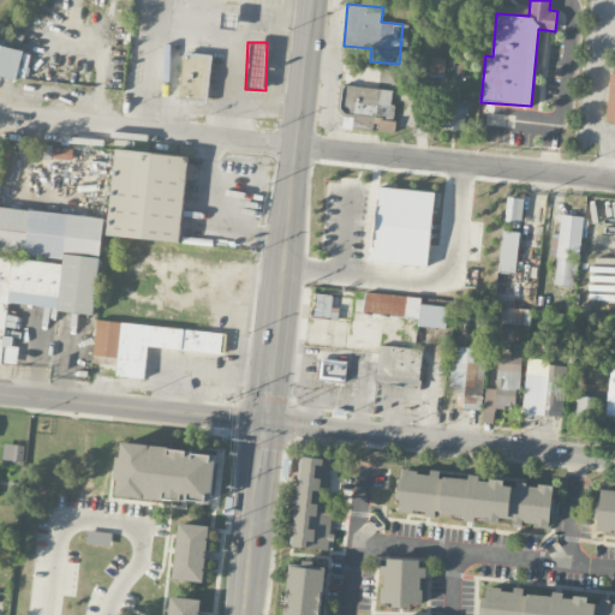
[(0,75),(18,78),(23,49),(0,45),(0,75)]
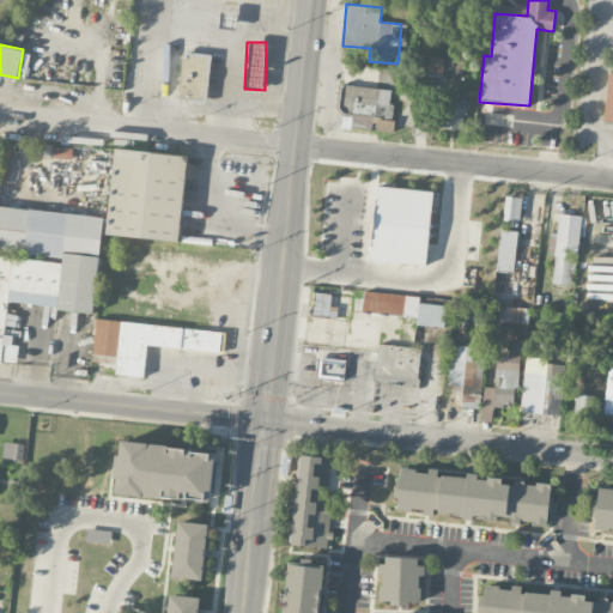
[(204,99),(208,55),(182,52),(177,96),(204,99)]
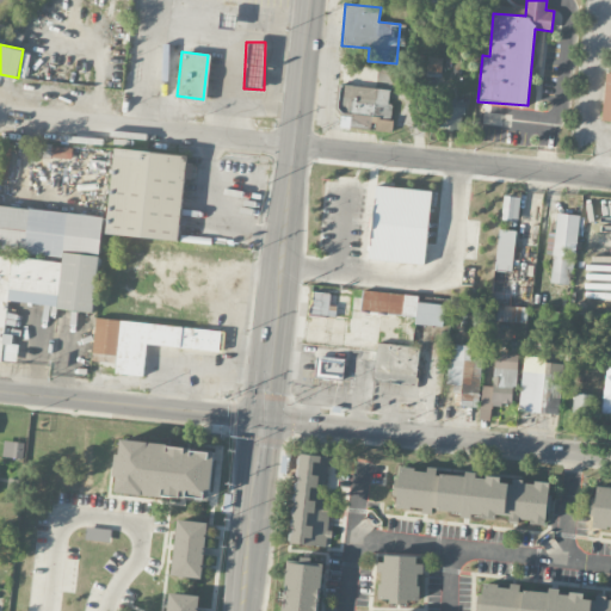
[(426,75),(442,76),(442,57),(427,56),(426,75)]
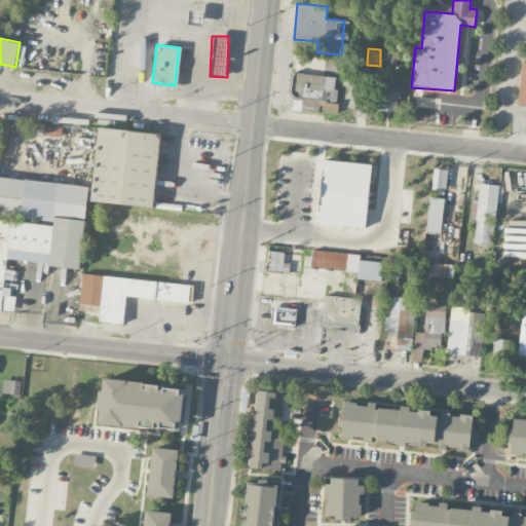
[(335,101),(337,77),(293,73),(290,96),(335,101)]
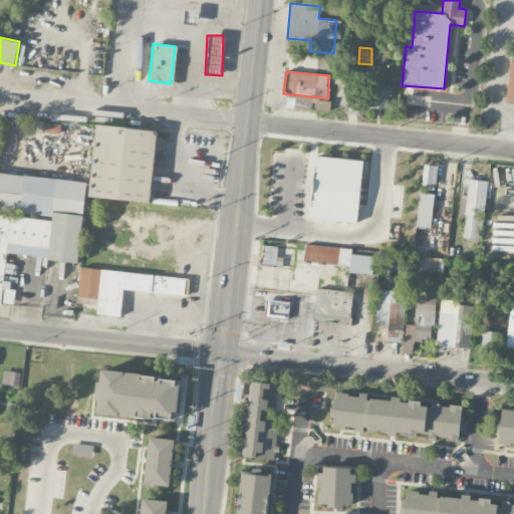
[(372,108),(390,108),(391,89),(383,88),(383,87),(372,87),(372,108)]
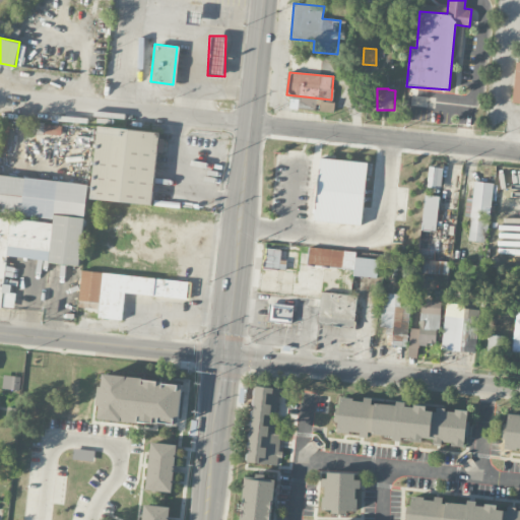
[(320,111),(333,112),(334,101),(299,98),(298,106),(313,107),(313,106),(320,107),(320,111)]
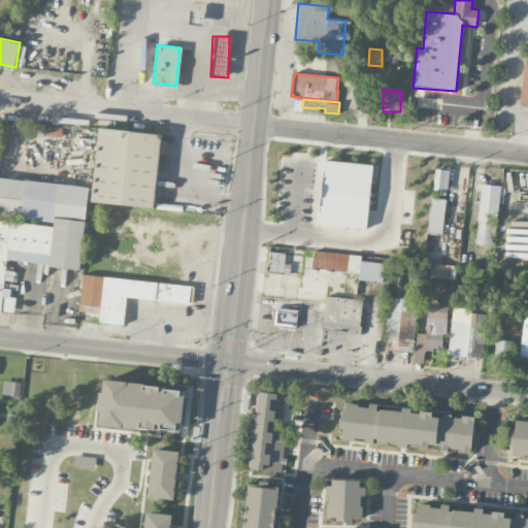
[(0,154),(7,155),(10,124),(0,123),(0,154)]
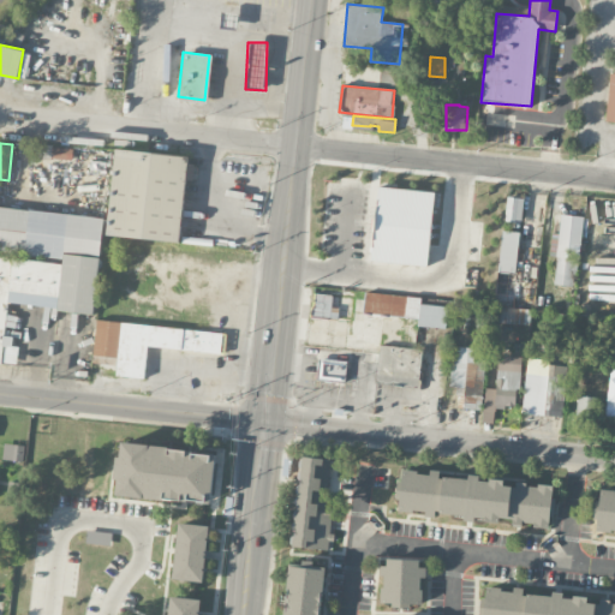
[(72,159),(72,148),(37,145),(37,156),(72,159)]
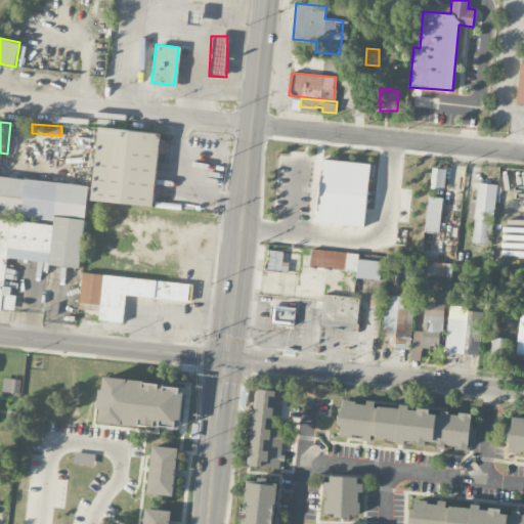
[(0,218),(0,309),(14,310),(16,295),(11,295),(11,287),(4,286),(6,260),(81,266),(87,200),(154,206),(159,151),(160,151),(162,133),(95,127),(90,185),(0,176),(0,214),(51,219),(51,223),(0,218)]
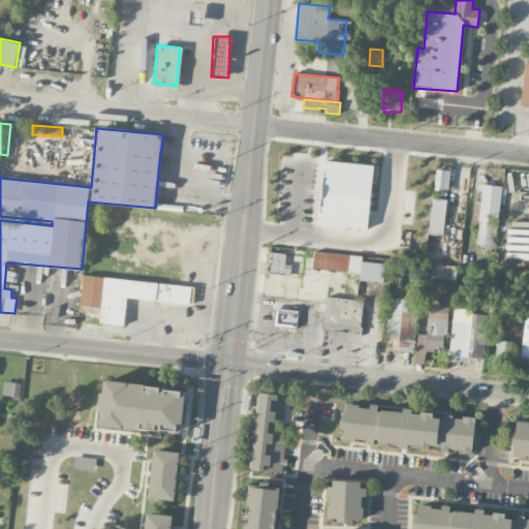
[(318,225),(368,228),(373,164),(322,160),(318,225)]
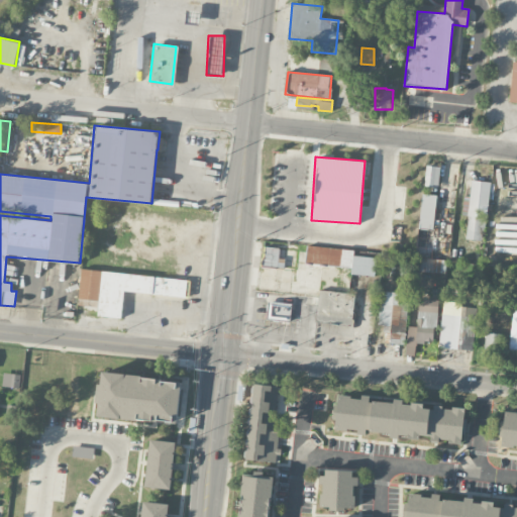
[(424,186),(438,187),(440,167),(426,165),(424,186)]
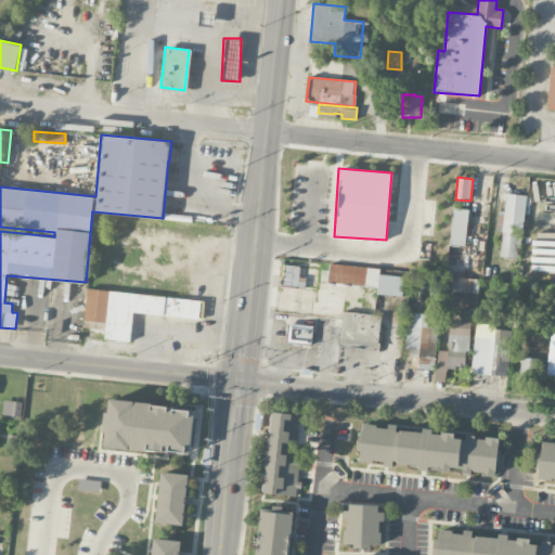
[(526,195),(506,193),(504,210),(498,209),(495,231),(503,231),(500,256),(519,258),(526,195)]
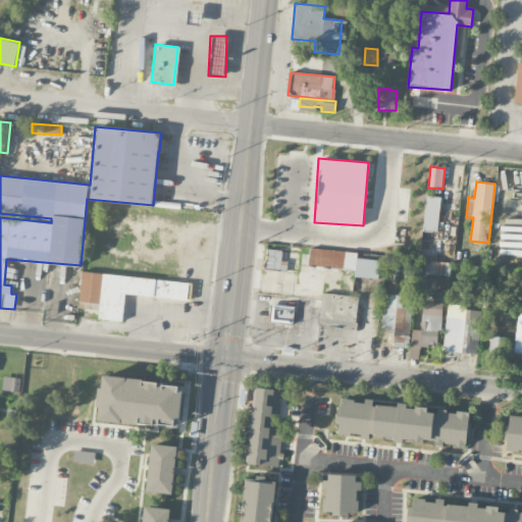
[(440,197),(425,196),(423,229),(438,230),(440,197)]
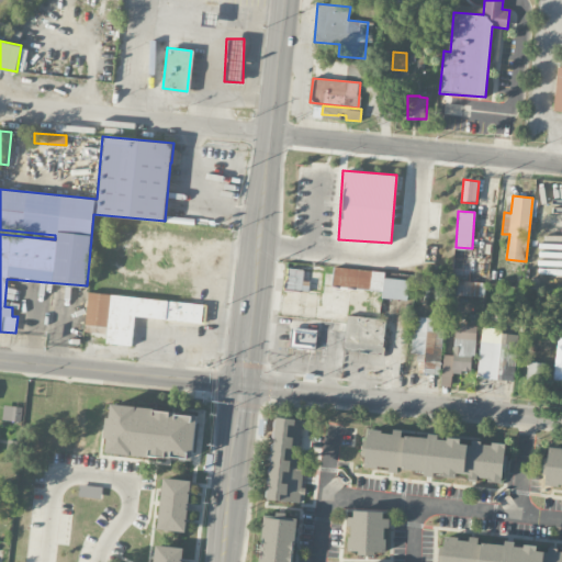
[(371,270),(334,266),(332,285),(369,290),(371,270)]
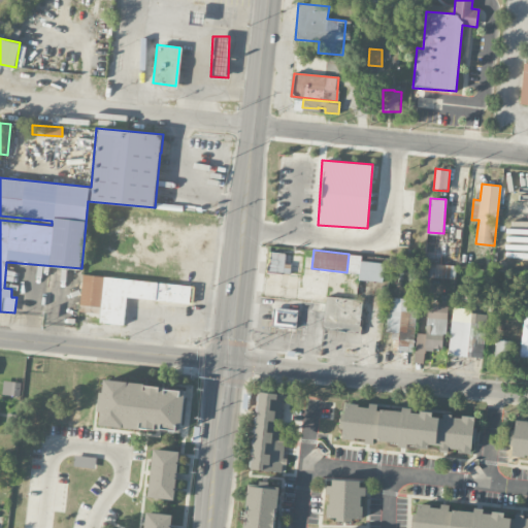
[(286,253),(268,253),(268,272),(290,273),(291,264),(286,264),(286,253)]
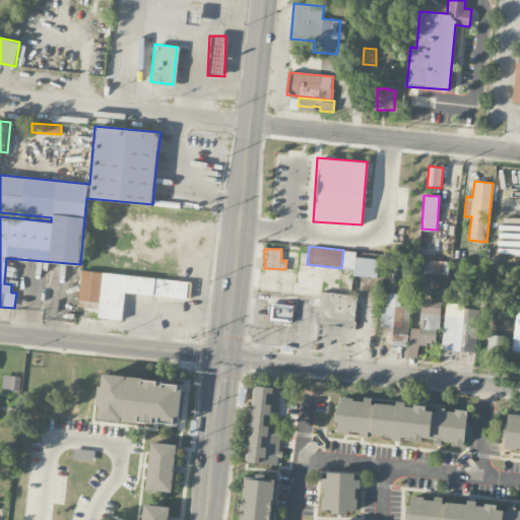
[(356,257),(356,252),(344,250),(342,268),(353,269),(353,275),(377,278),(380,259),(356,257)]
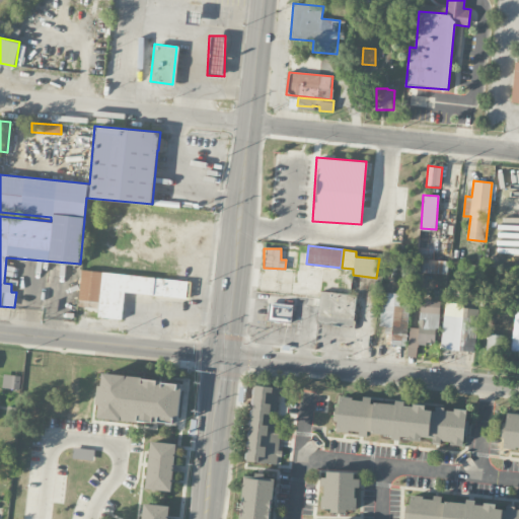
[(189,281),(80,270),(77,300),(98,302),(97,316),(123,319),(125,292),(133,293),(133,295),(187,301),(189,281)]
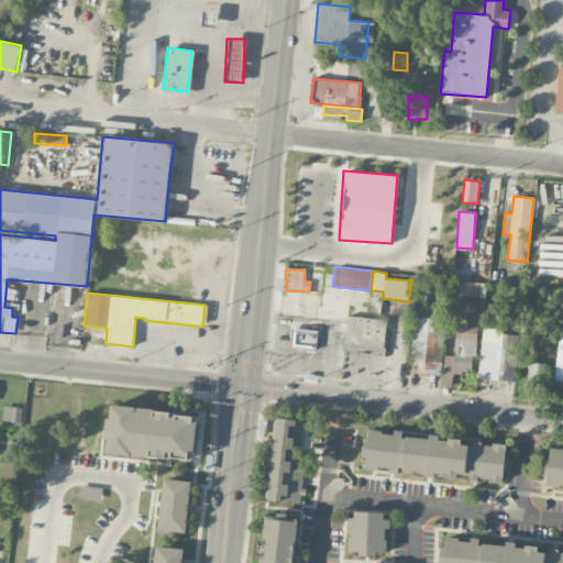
[(444,319),(415,318),(412,354),(418,354),(417,363),(421,363),(420,374),(441,375),(444,319)]
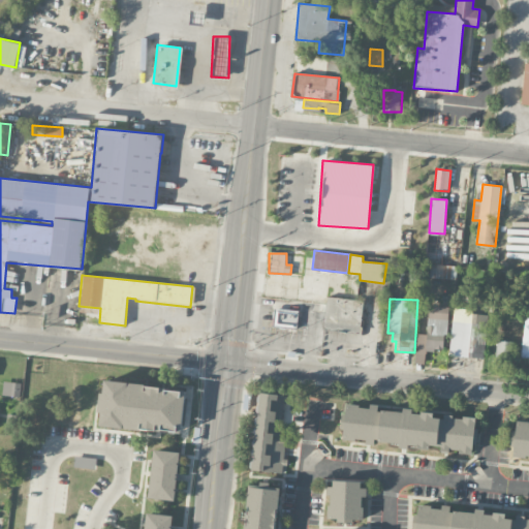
[(416,350),(445,351),(447,307),(429,305),(427,334),(417,333),(416,350)]
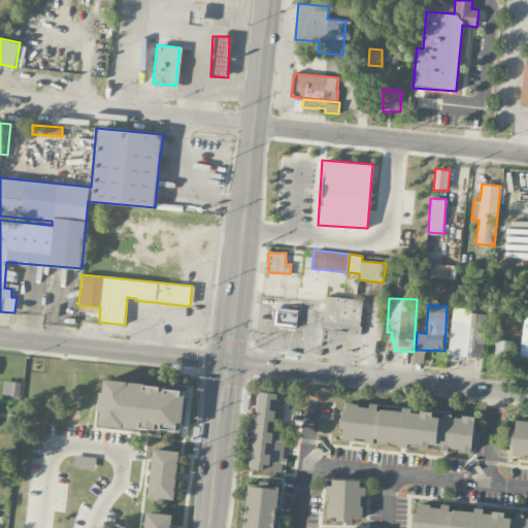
[(295,328),(297,309),(273,307),(272,326),(295,328)]
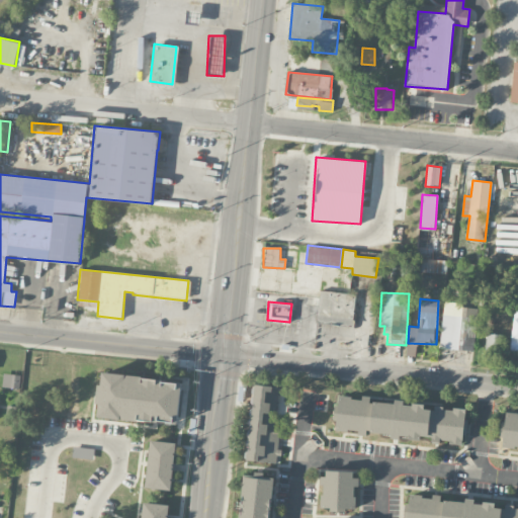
[(473,351),(479,307),(444,303),(439,347),(473,351)]
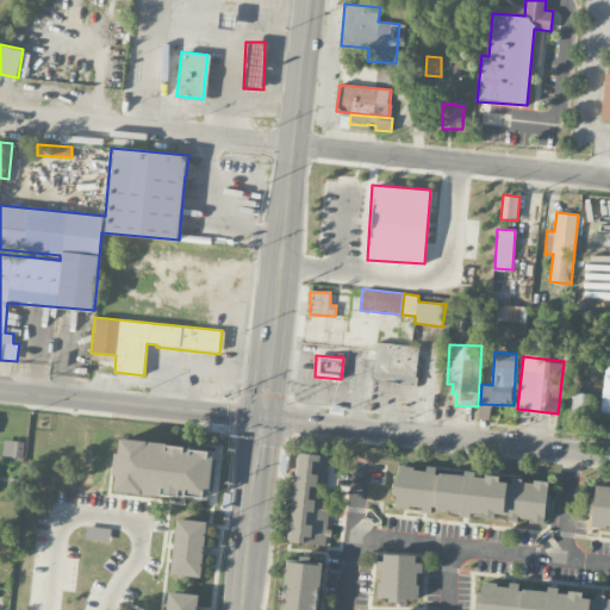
[(592,393),(572,393),(572,416),(591,416),(592,393)]
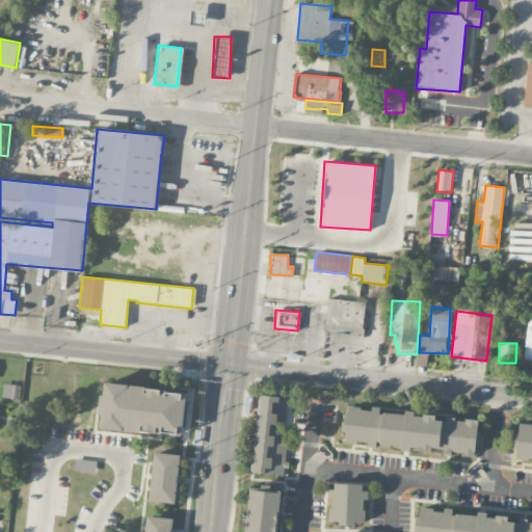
[(100,427),(105,381),(187,391),(182,436),(100,427)]
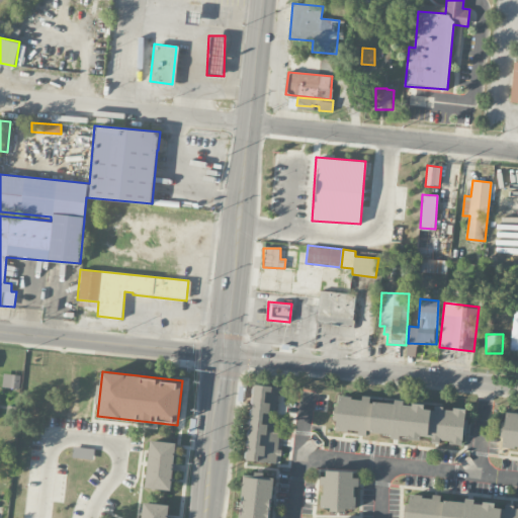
[(21,374),(2,373),(1,387),(20,389),(21,374)]
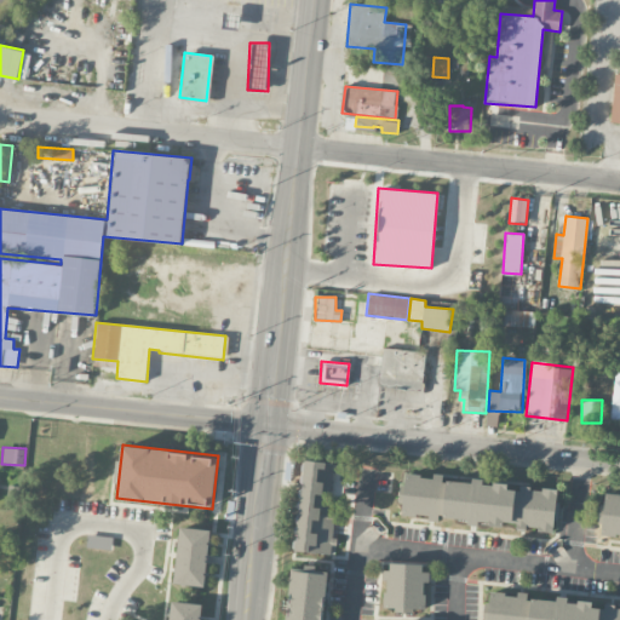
[(304,460),(342,465),(331,554),(293,549),(304,460)]
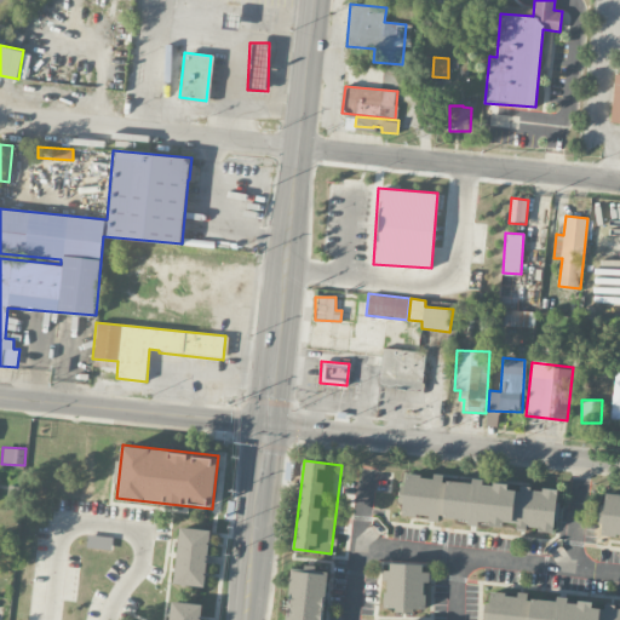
[(401,512),(406,472),(560,491),(555,530),(401,512)]
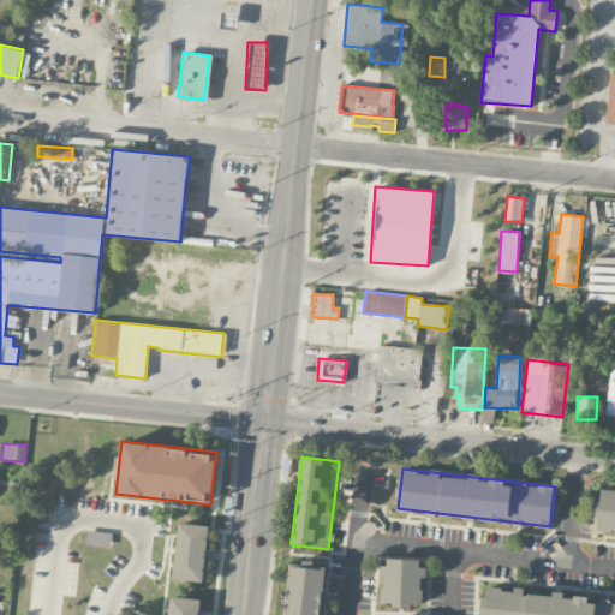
[(614,531),(593,529),(598,489),(614,490),(614,531)]
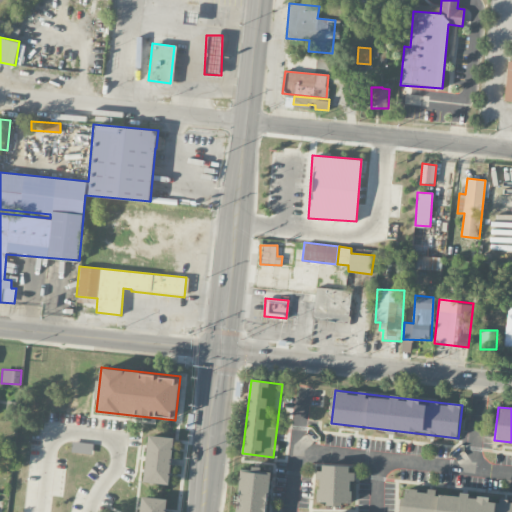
[(147,433),(174,437),(169,483),(142,480),(147,433)]
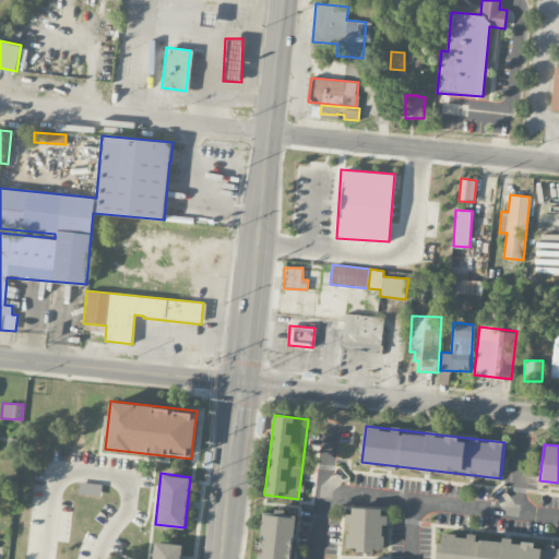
[(76,494),(102,496),(102,484),(78,482),(76,494)]
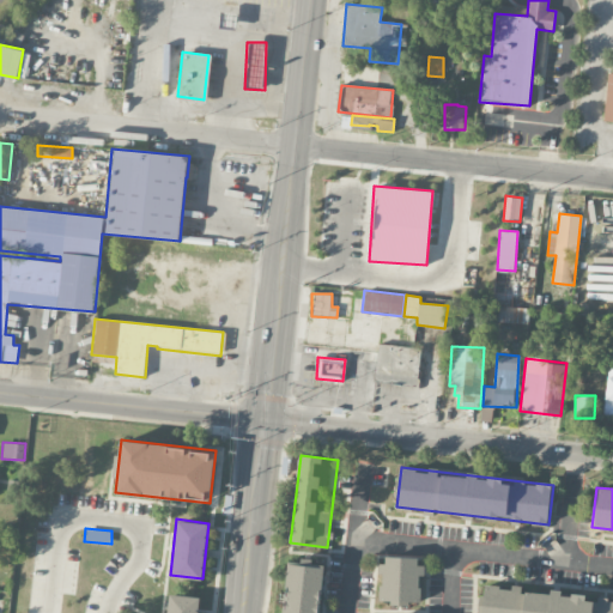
[(381,599),(383,557),(420,559),(419,601),(381,599)]
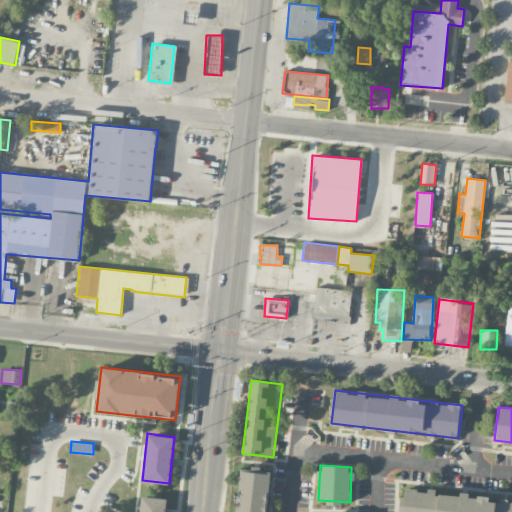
[(235,511),(241,470),(270,473),(265,511),(235,511)]
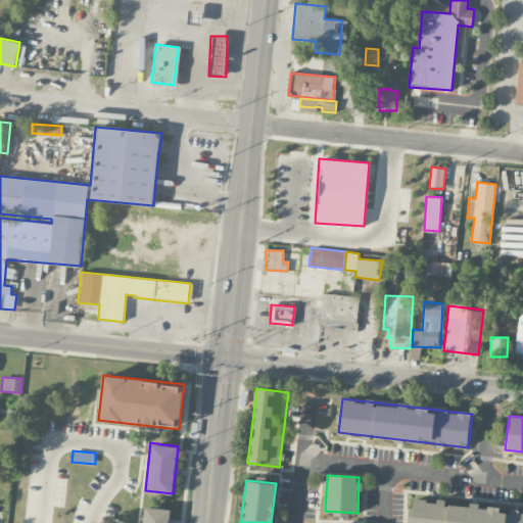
[(522,522),(410,522),(413,497),(522,509),(522,522)]
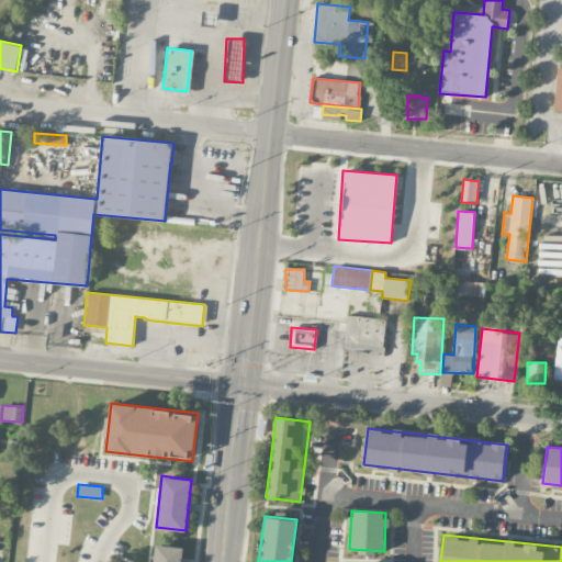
[(154,561),(157,543),(183,547),(181,561),(154,561)]
